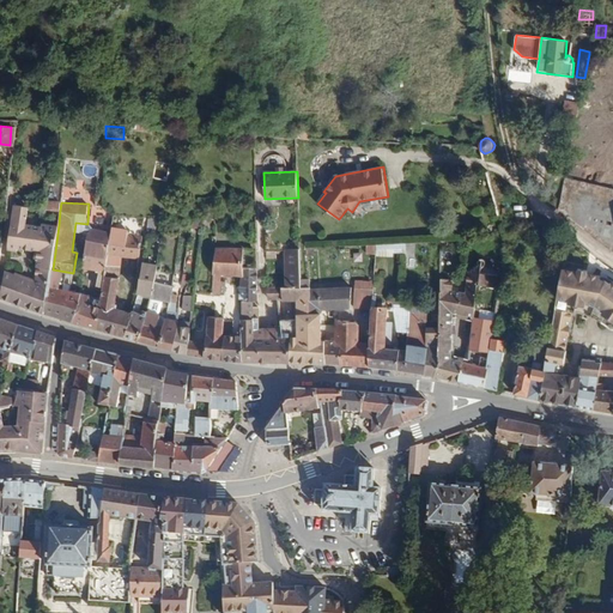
[(53,269),(59,225),(43,223),(42,226),(26,224),(29,206),(14,205),(8,248),(18,250),(19,246),(40,249),(35,279),(16,272),(14,273),(5,269),(0,295),(0,296),(46,313),(53,271),(53,269)]
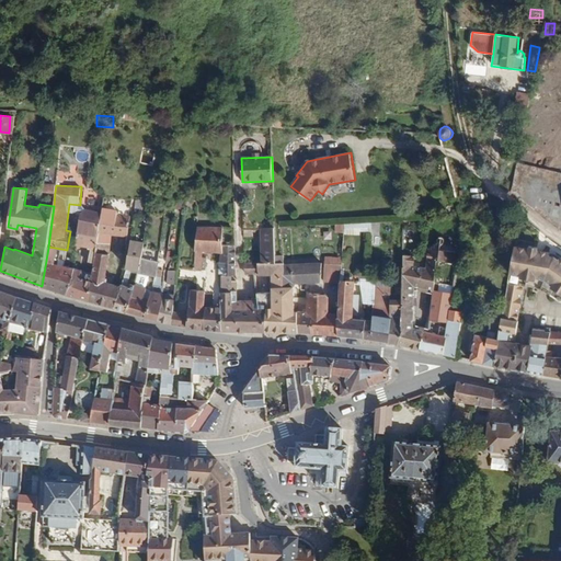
[(196,208),(196,199),(185,199),(185,208),(196,208)]
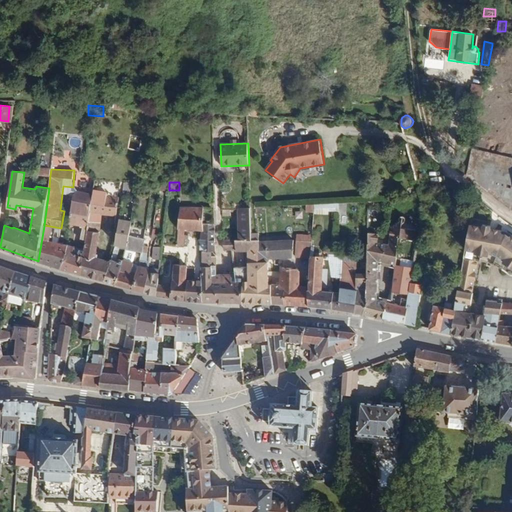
[(459,196),(459,185),(447,184),(447,196),(459,196)]
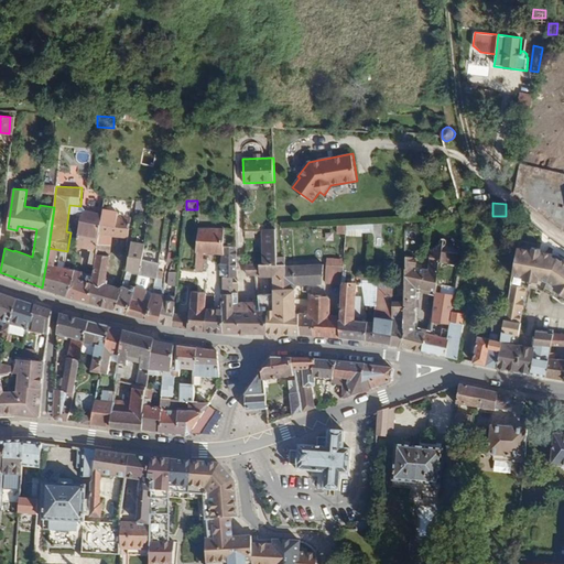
[(85,209),(80,206),(69,205),(68,214),(82,215),(84,215),(85,209)]
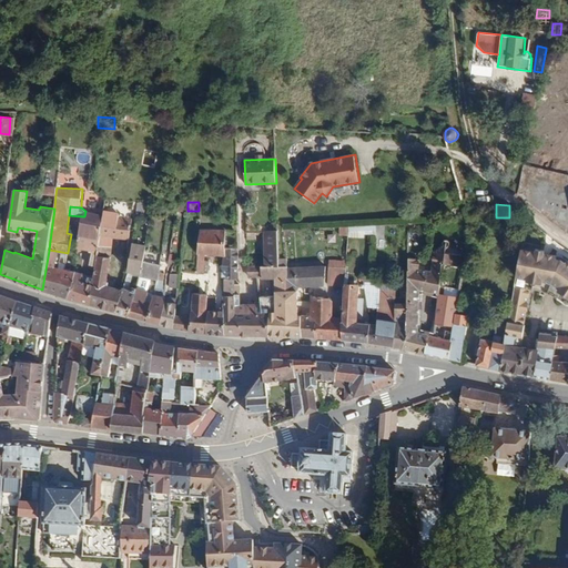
[(475,215),(474,209),(466,210),(468,217),(470,215),(473,215),(475,215)]
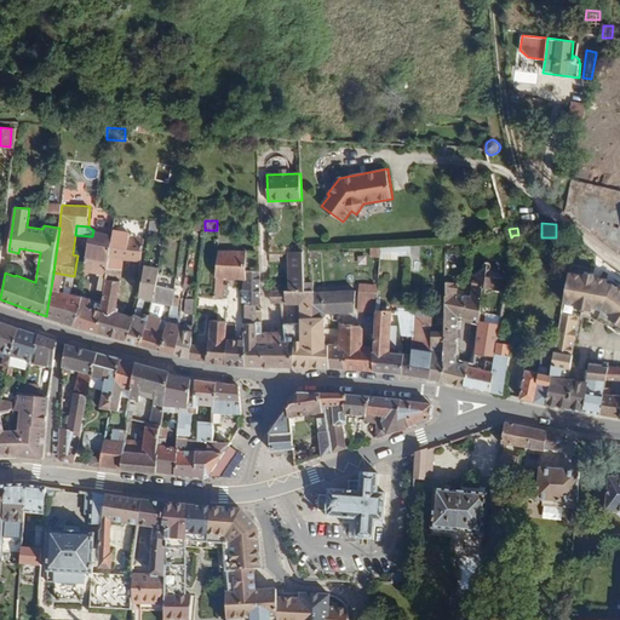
[(142,260),(144,240),(113,235),(113,240),(110,248),(108,268),(122,269),(125,258),(142,260)]
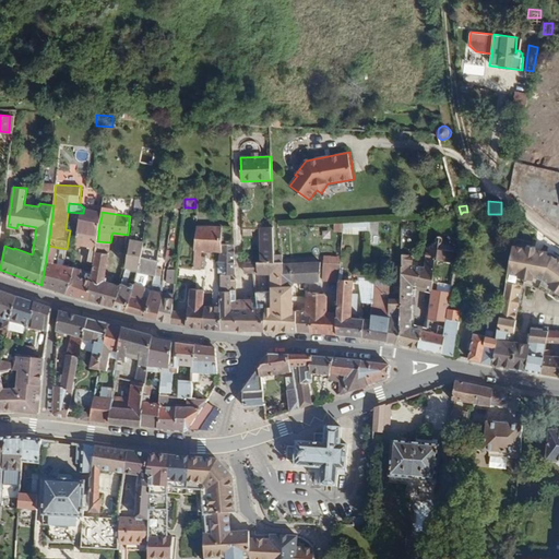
[(99,224),(102,216),(83,213),(81,213),(79,224),(85,225),(88,223),(99,224)]
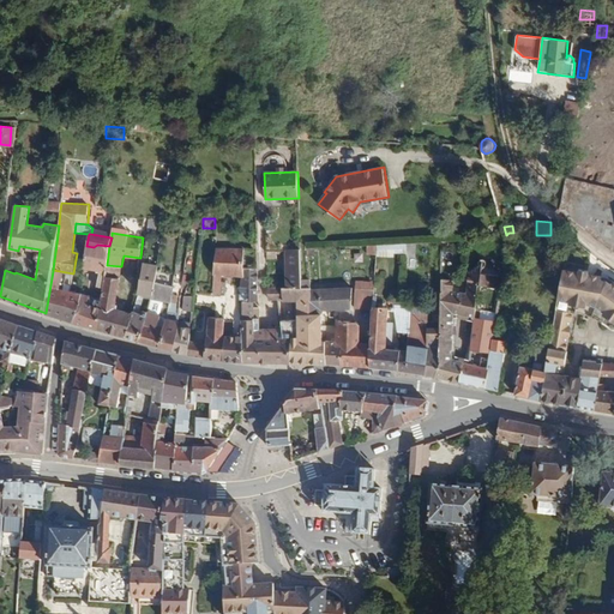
[(416,258),(416,242),(407,244),(407,254),(407,258),(416,258)]
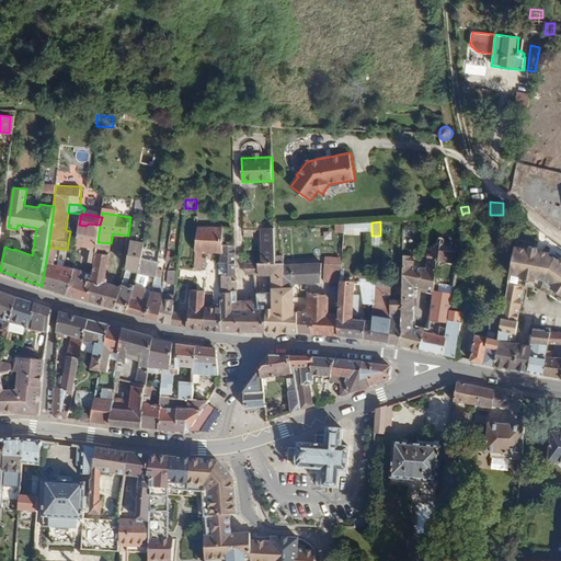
[(361,235),(361,229),(366,228),(366,232),(371,232),(371,222),(345,224),(344,233),(344,235),(361,235)]
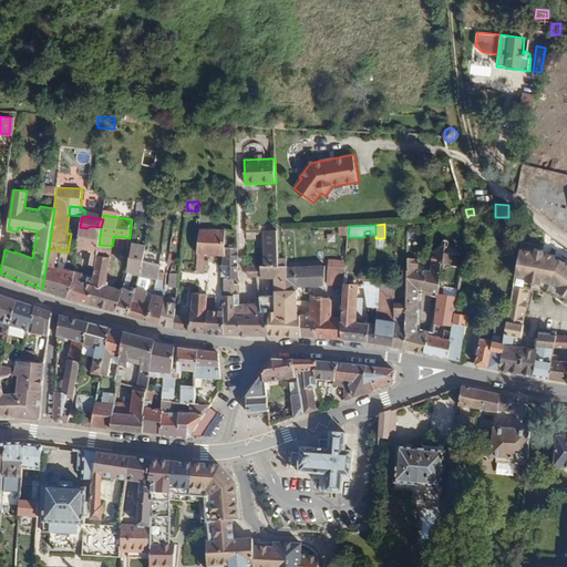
[(99,245),(101,227),(90,226),(86,228),(84,237),(79,236),(76,248),(98,251),(99,247),(99,245)]
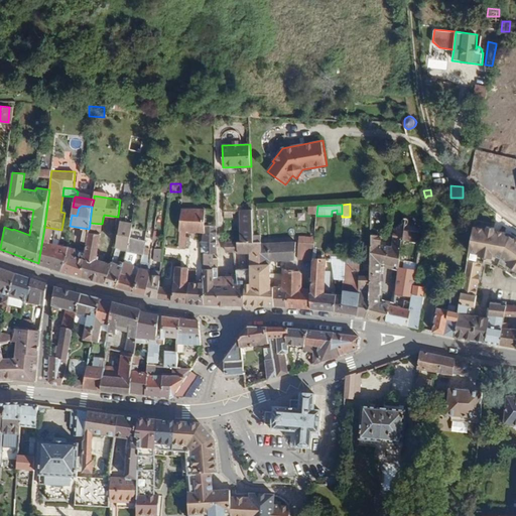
[(316,215),(317,206),(309,207),(308,214),(316,215)]
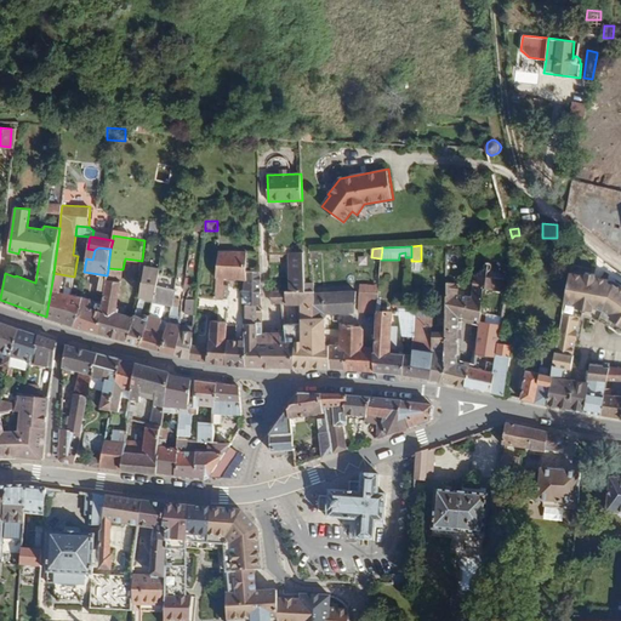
[(261,272),(261,252),(221,251),(217,277),(224,278),(223,298),(231,298),(228,325),(240,325),(240,340),(228,340),(226,364),(248,365),(245,306),(254,305),(254,290),(245,289),(245,279),(248,279),(248,272),(261,272)]
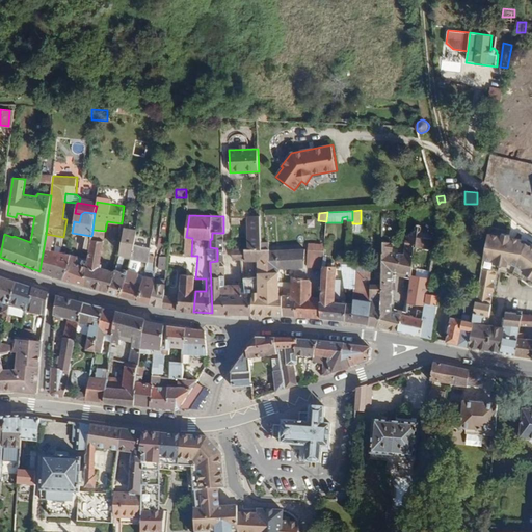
[(262,242),(261,215),(248,216),(250,248),(242,248),(233,249),(234,260),(241,259),(245,259),(246,261),(263,260),(262,242)]
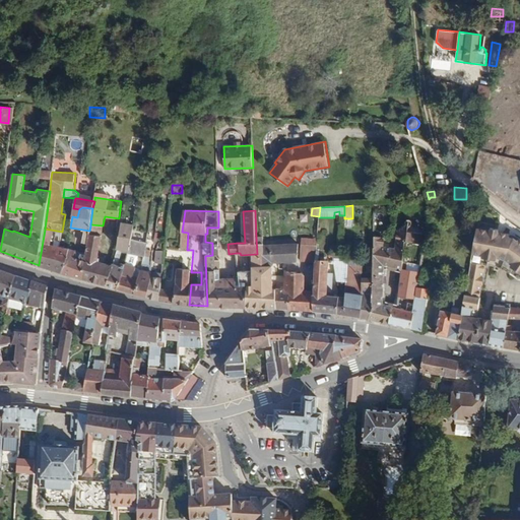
[(425,245),(427,234),(424,234),(412,224),(412,222),(411,220),(410,219),(408,219),(406,221),(406,224),(398,230),(395,248),(385,247),(385,238),(375,236),(374,248),(374,255),(374,259),(374,266),(373,304),(368,318),(390,323),(392,305),(384,304),(384,265),(402,269),(406,242),(425,245)]
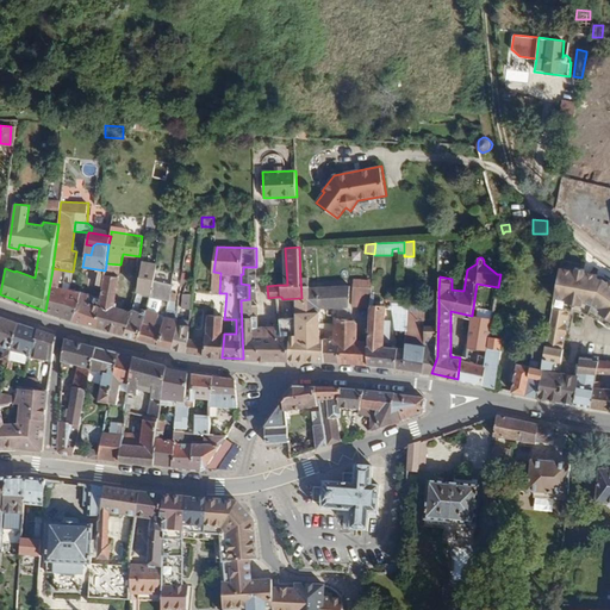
[(153,294),(155,280),(157,263),(143,261),(137,290),(132,311),(139,312),(142,309),(147,310),(148,310),(153,294)]
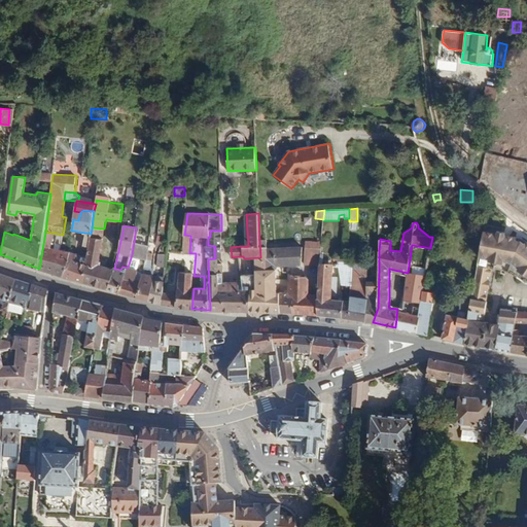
[(103,239),(104,231),(92,230),(91,234),(91,237),(103,239)]
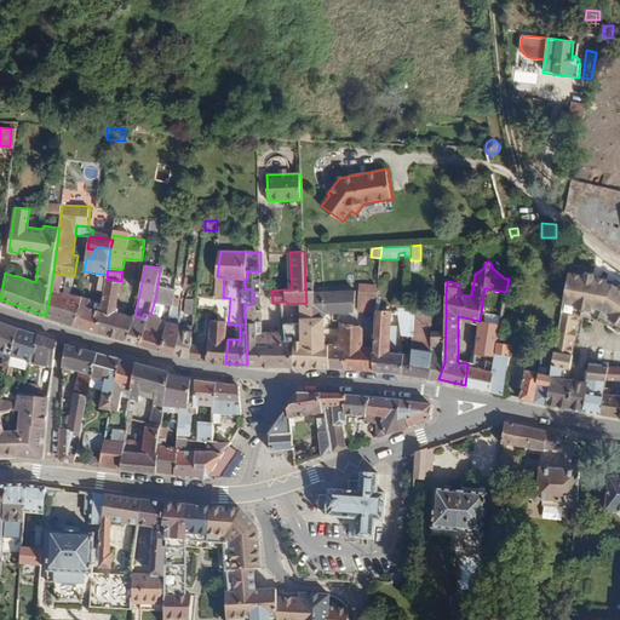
[(287,340),(286,332),(264,333),(257,334),(257,322),(263,322),(263,311),(256,311),(256,304),(262,304),(260,271),(247,271),(247,279),(245,279),(245,288),(253,290),(253,304),(245,305),(247,365),(294,366),(293,340),(287,340)]
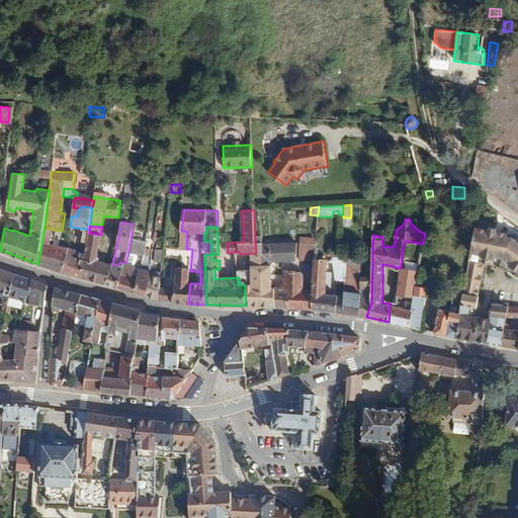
[(517,237),(514,235),(497,231),(498,229),(490,227),(489,230),(476,227),(463,293),(457,338),(502,346),(504,329),(507,318),(509,307),(505,306),(504,306),(493,304),(493,310),(491,320),(489,319),(476,317),(484,265),(497,267),(505,257),(517,267),(517,237)]
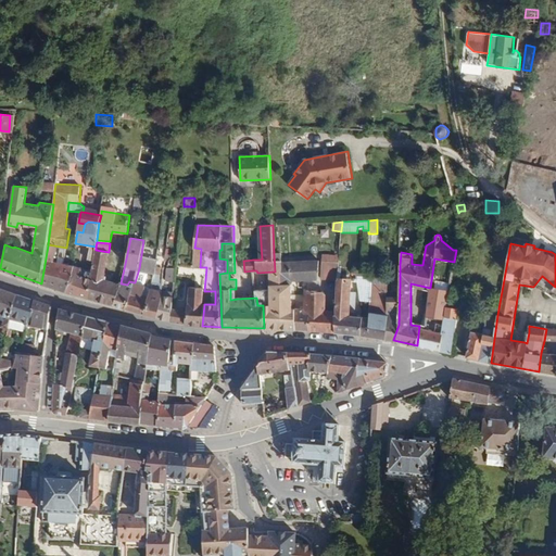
[(55,262),(59,249),(48,245),(41,283),(57,289),(64,263),(55,262)]
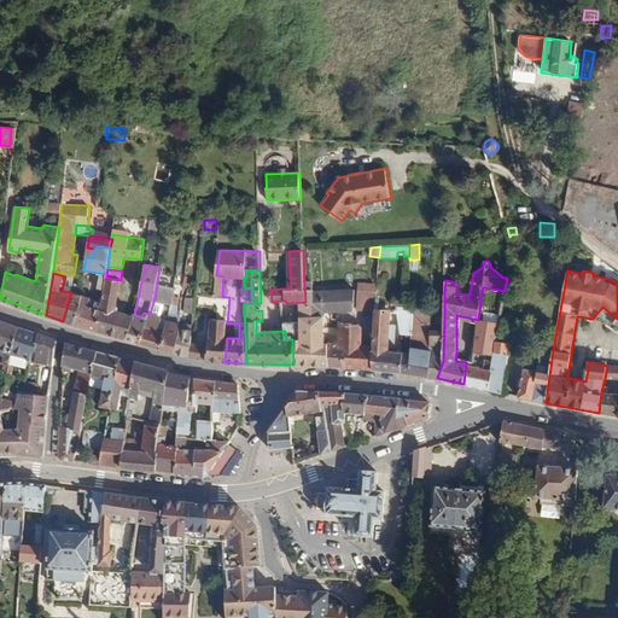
[(116,310),(121,280),(106,278),(101,301),(97,331),(126,338),(134,315),(116,310)]
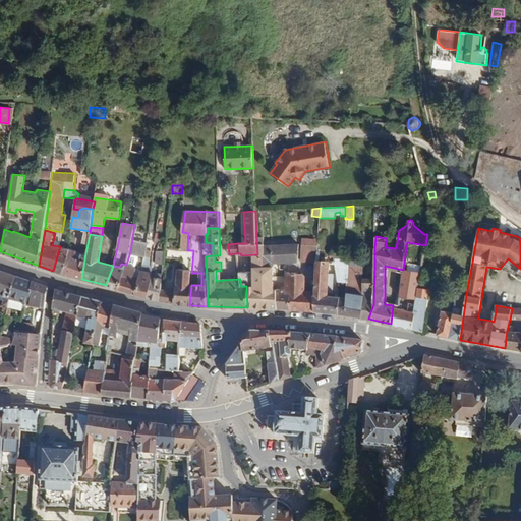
[(317,250),(319,239),(303,238),(301,262),(317,262),(317,250)]
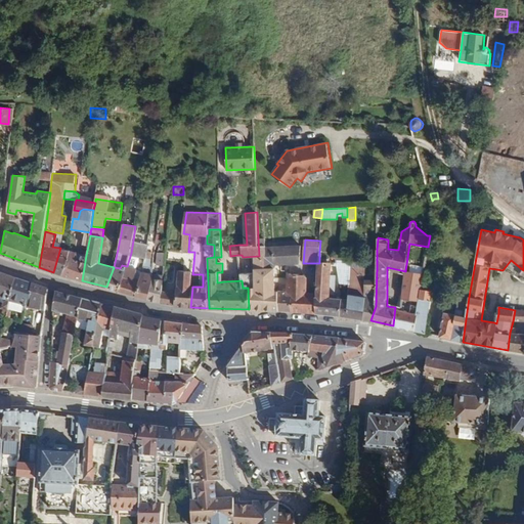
[(146,258),(148,247),(148,244),(133,241),(131,253),(127,266),(126,266),(118,291),(136,296),(142,272),(137,271),(141,258),(145,258),(146,258)]
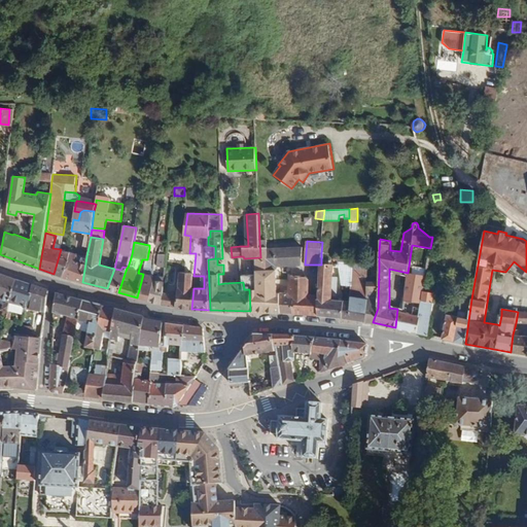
[(303,264),(303,247),(267,249),(267,257),(268,270),(276,270),(276,266),(303,264)]
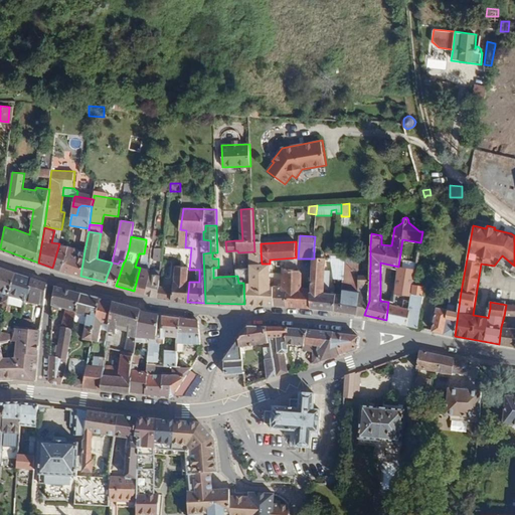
[(150,272),(151,259),(149,258),(150,247),(148,245),(148,243),(146,242),(144,253),(143,253),(140,268),(134,291),(145,294),(150,272)]
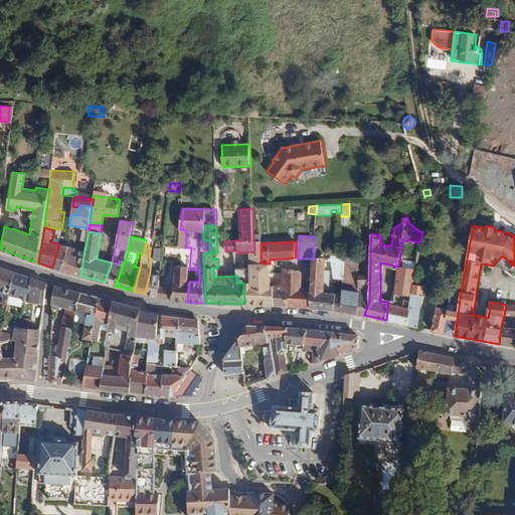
[(67,250),(68,245),(59,243),(52,268),(59,270),(67,250)]
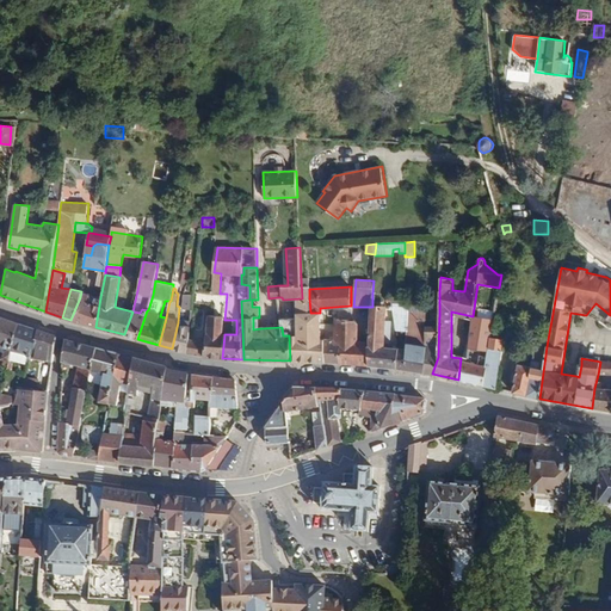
[(96,327),(100,297),(81,291),(80,297),(71,320),(96,327)]
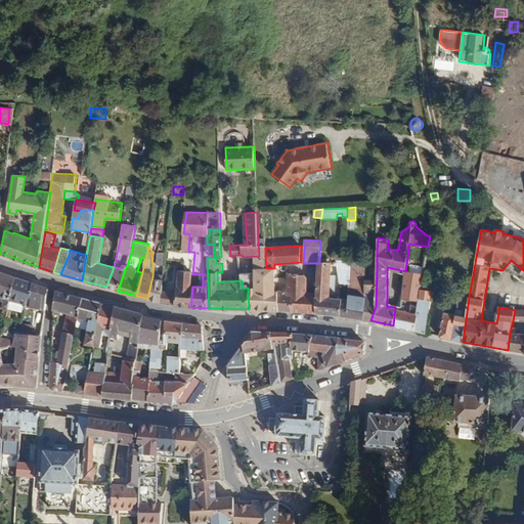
[(192,274),(194,252),(188,252),(182,252),(170,251),(169,259),(184,261),(184,270),(179,270),(178,286),(177,286),(176,294),(162,291),(161,302),(161,303),(190,307),(192,287),(191,287),(192,274)]
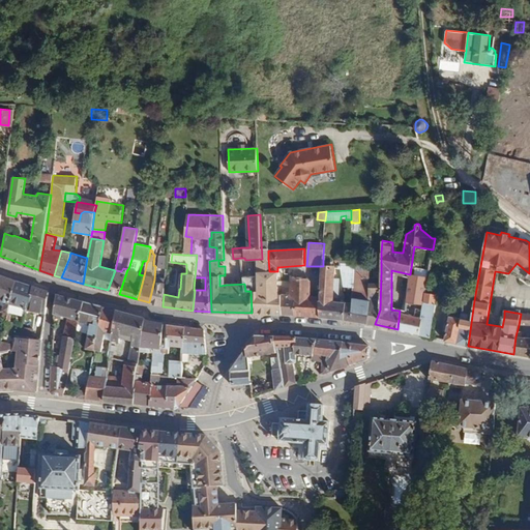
[(166,271),(167,259),(158,258),(157,270),(166,271)]
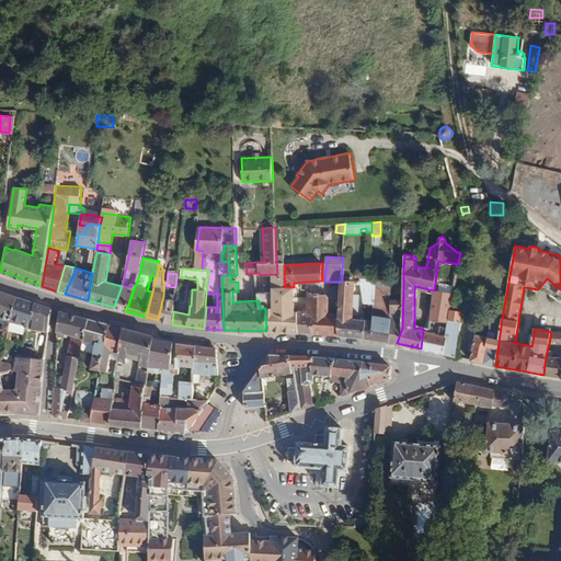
[(285,287),(284,274),(277,274),(260,275),(259,273),(254,273),(259,300),(260,308),(265,308),(266,331),(287,332),(285,287)]
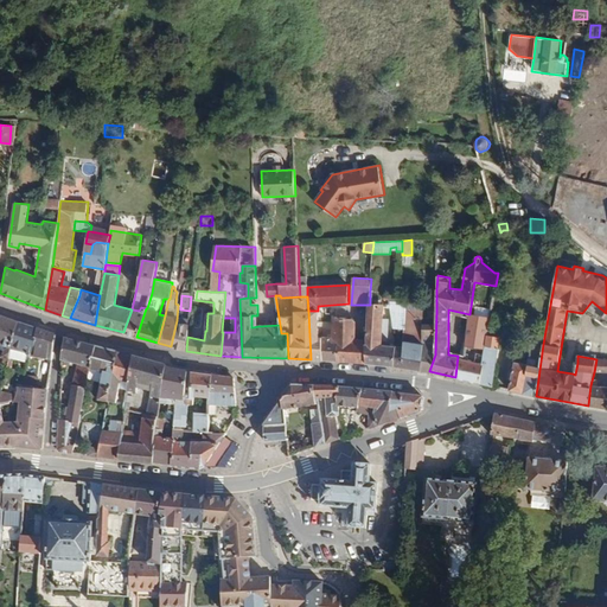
[(407,326),(408,298),(389,296),(389,306),(394,325),(404,326),(407,326)]
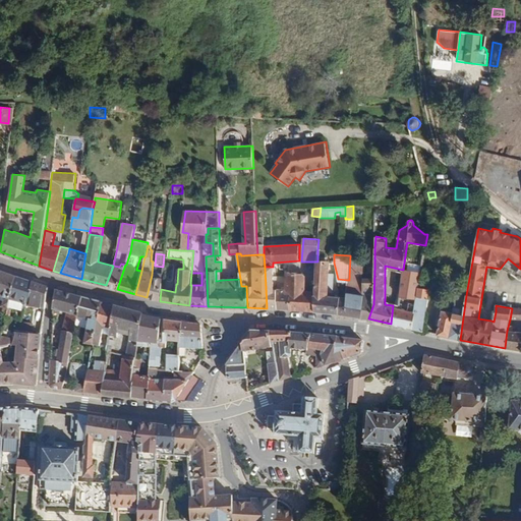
[(362,295),(363,279),(364,256),(350,255),(349,280),(347,280),(346,297),(342,297),(339,313),(360,316),(364,295),(362,295)]
